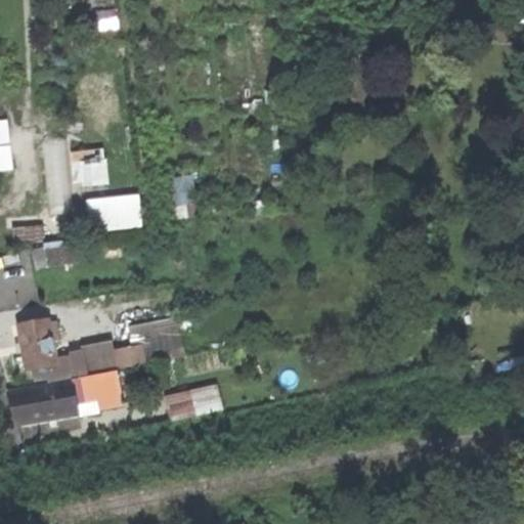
[(0,177),(10,176),(6,150),(0,150),(0,177)]
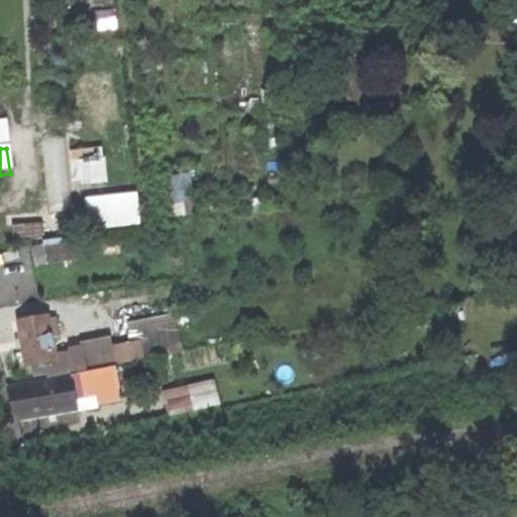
[(46,187),(74,185),(73,168),(44,171),(46,187)]
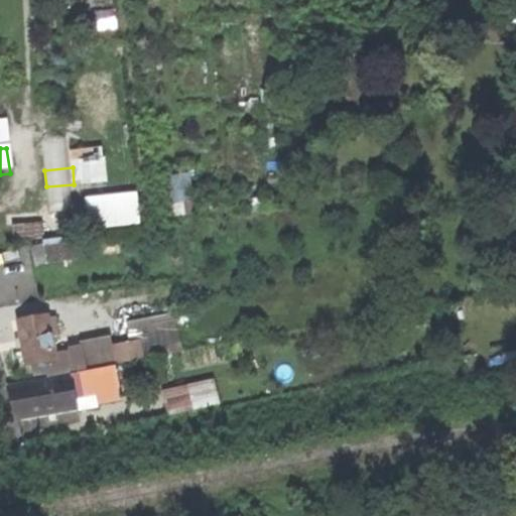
[(41,222),(14,226),(16,243),(39,239),(43,239),(41,222)]
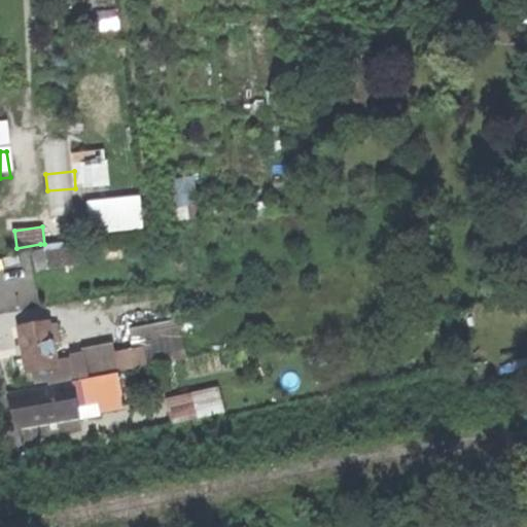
[(65,266),(62,242),(44,244),(40,244),(41,253),(35,254),(38,270),(65,266)]
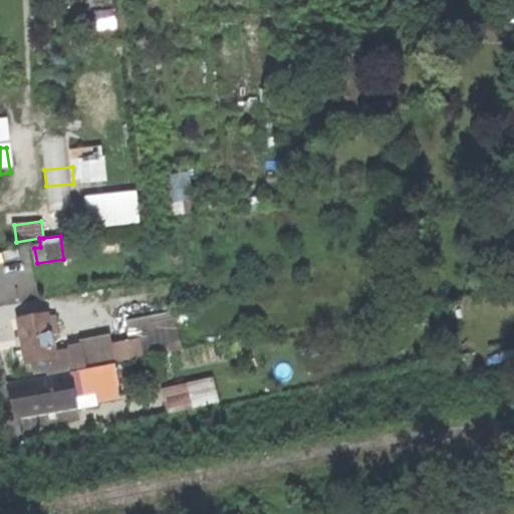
[(57,372),(56,371),(53,352),(46,314),(17,319),(21,341),(26,364),(32,363),(33,371),(46,368),(47,374),(57,372)]
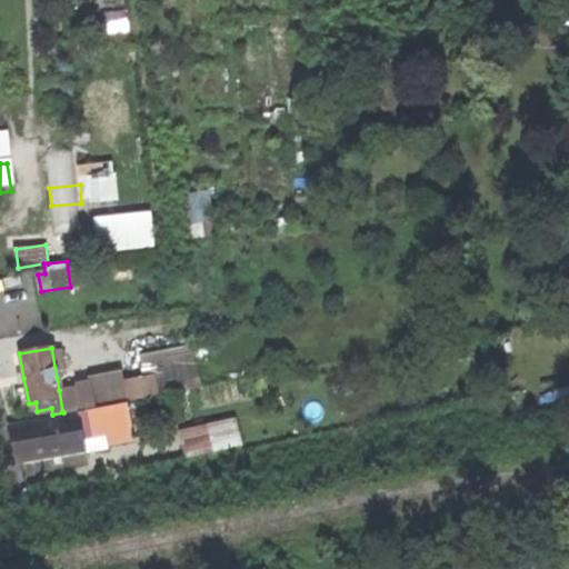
[(126,401),(199,388),(195,359),(150,367),(151,376),(122,381),(121,381),(125,400),(126,401)]
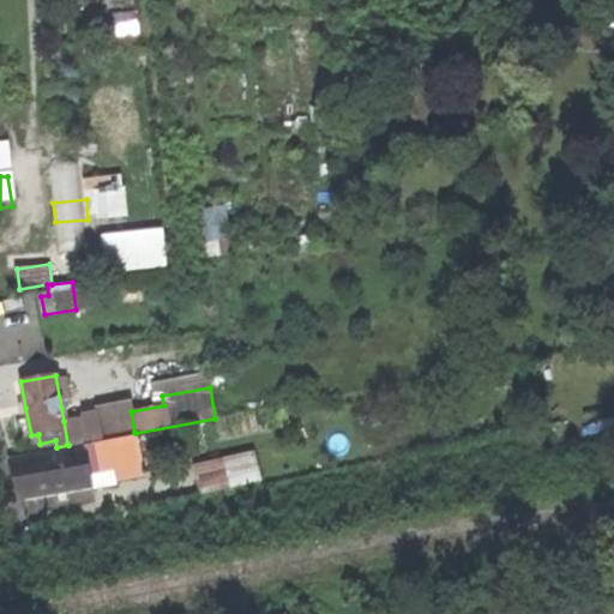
[(67,444),(134,432),(131,411),(132,411),(131,402),(94,408),(97,425),(84,427),(82,419),(64,421),(67,444)]
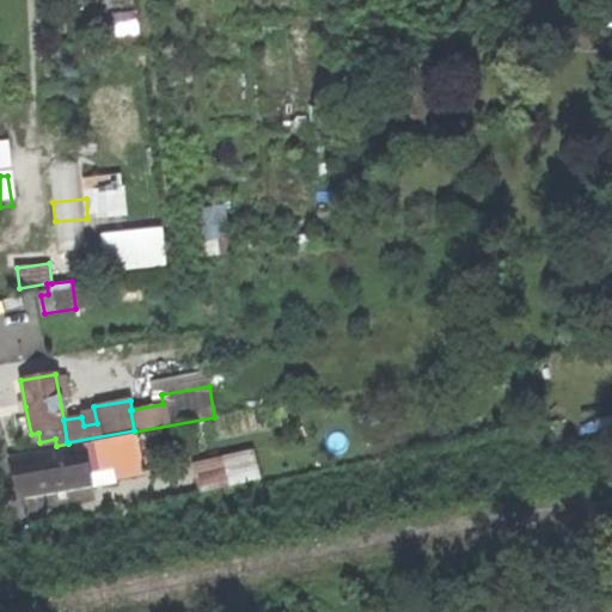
[(20,495),(90,483),(89,470),(139,460),(135,435),(84,444),(85,448),(11,460),(16,478),(20,495)]
